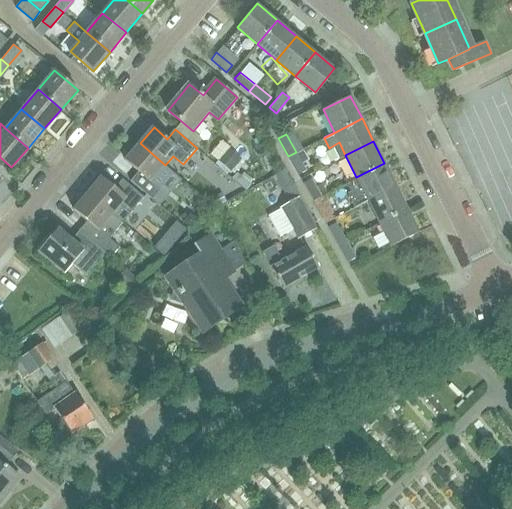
[(165,165),(140,143),(126,160),(140,172),(132,181),(153,199),(167,182),(158,174),(165,165)]
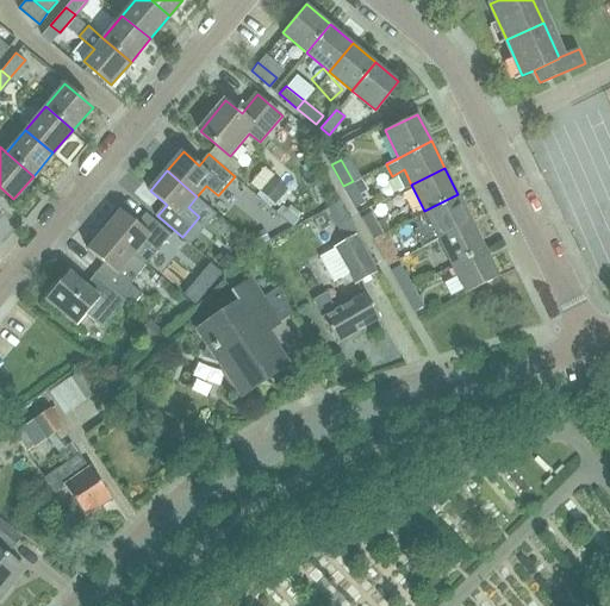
[(271,175),(259,188),(273,201),(285,188),(271,175)]
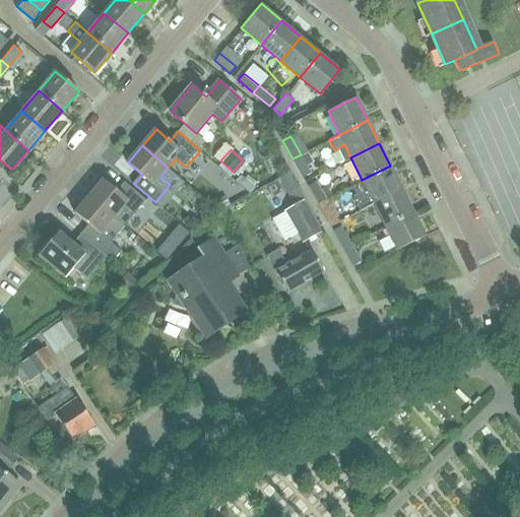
[(309,149),(301,154),(307,165),(315,159),(309,149)]
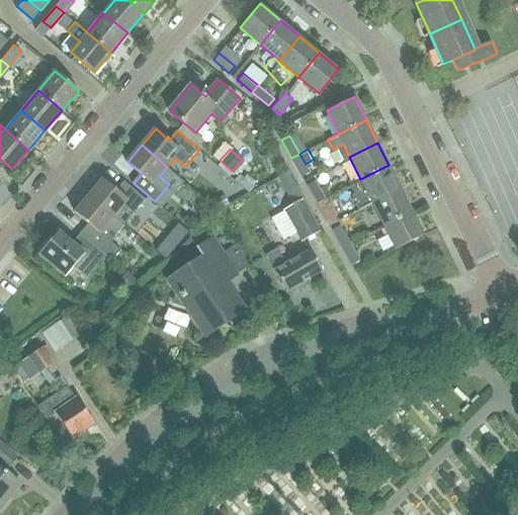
[(306,164),(299,154),(291,158),(301,175),(310,171),(306,164)]
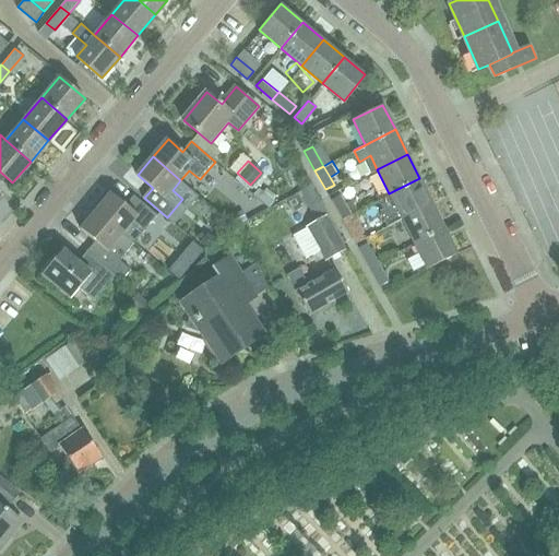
[(371,168),(361,173),(370,194),(380,191),(371,168)]
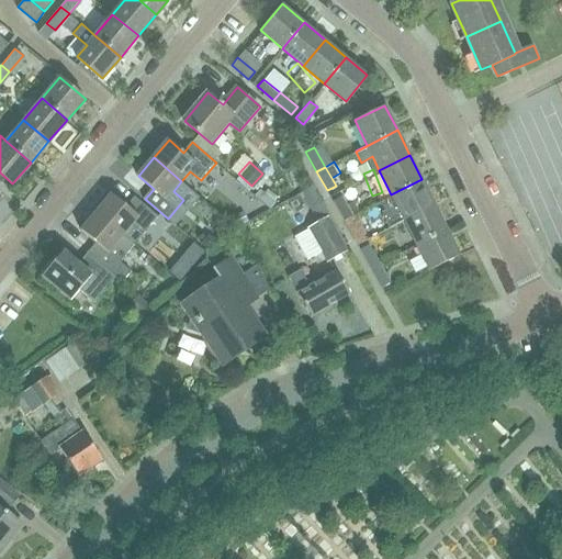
[(391,194),(380,200),(383,208),(383,216),(388,226),(403,219),(434,203),(422,179),(391,194)]
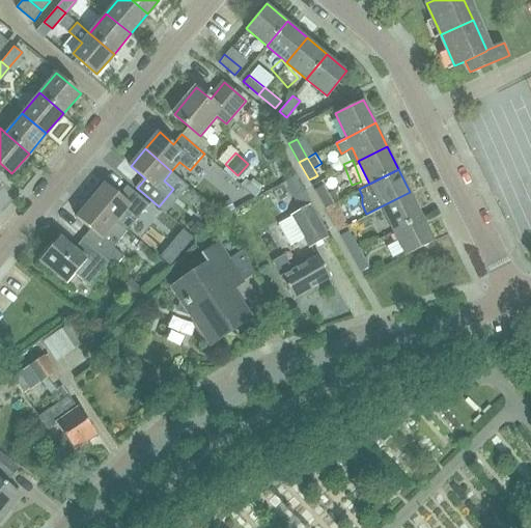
[(295,173),(283,179),(298,205),(309,198),(295,173)]
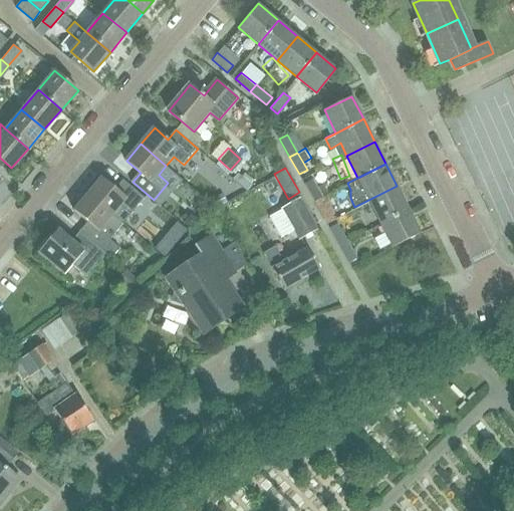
[(238,172),(233,178),(247,190),(252,184),(238,172)]
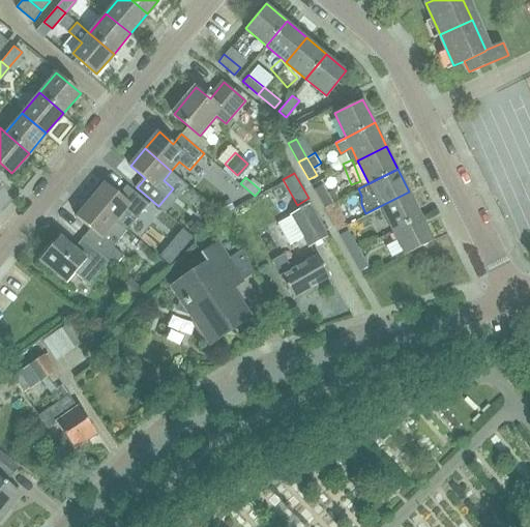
[(91,201),(127,231),(150,204),(128,185),(119,196),(106,183),(91,201)]
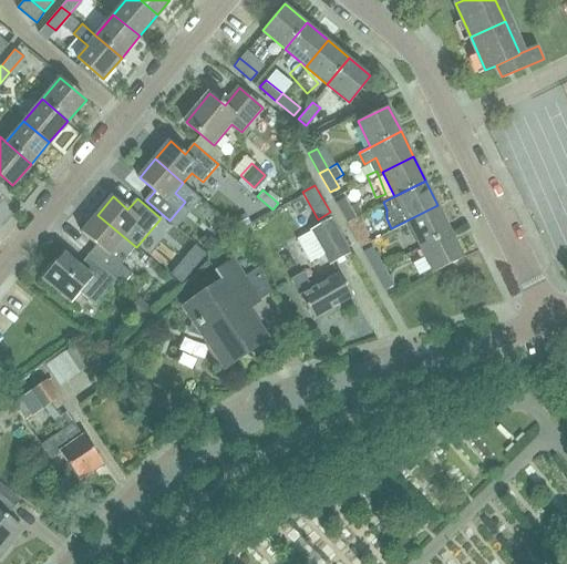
[(336,202),(346,221),(354,216),(344,197),(336,202)]
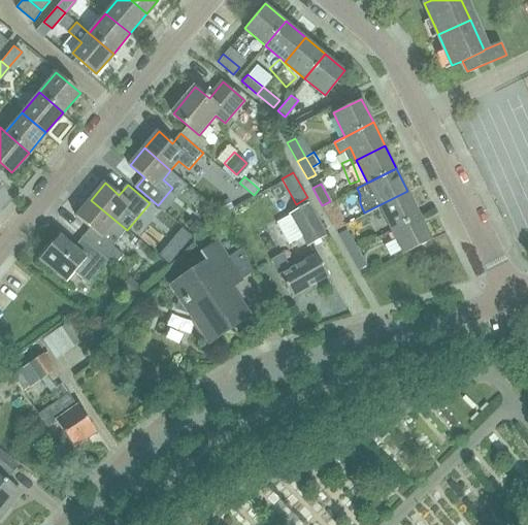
[(378,205),(391,228),(419,215),(407,191),(378,205)]
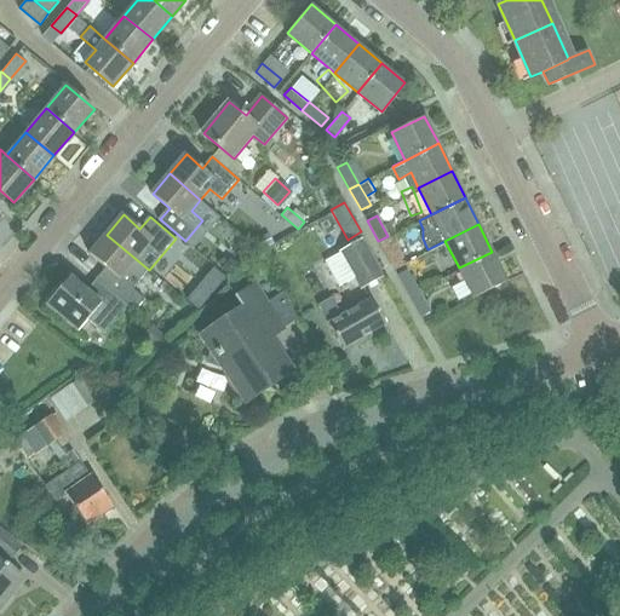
[(269,231),(256,240),(260,249),(275,242),(269,231)]
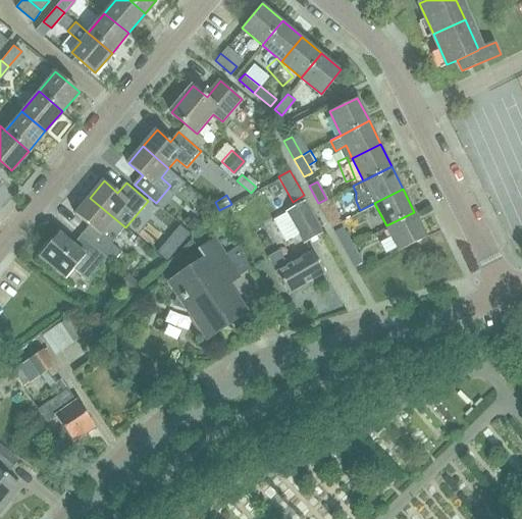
[(82,236),(89,242),(108,258),(113,263),(122,252),(112,243),(125,227),(90,198),(75,214),(90,226),(82,236)]
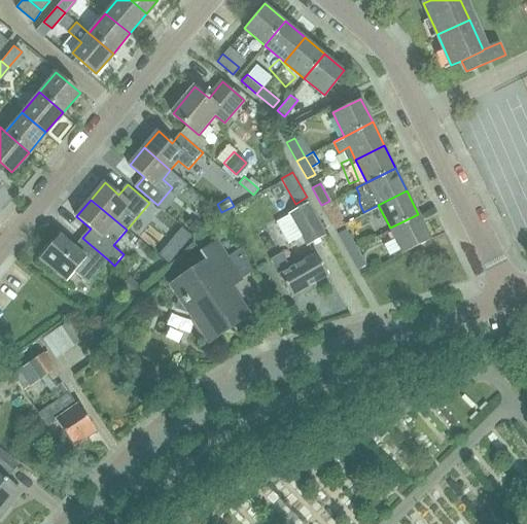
[(340,218),(329,201),(321,205),(332,223),(340,218)]
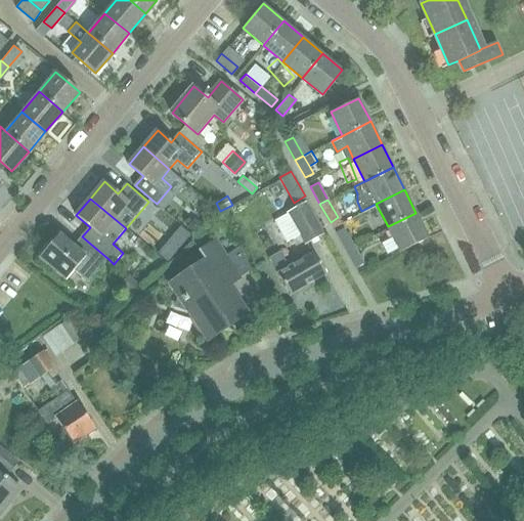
[(306,241),(322,231),(306,203),(290,212),(306,241)]
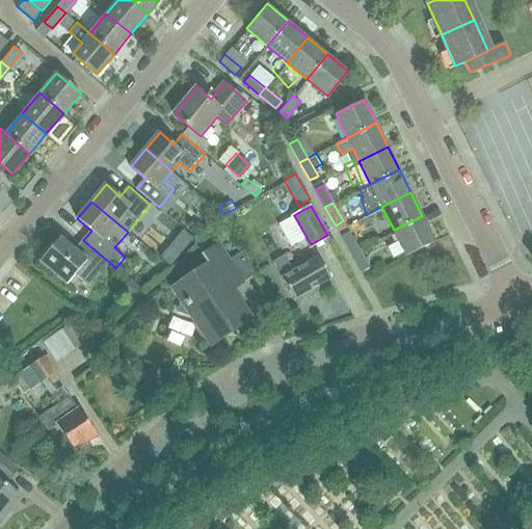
[(422,216),(394,230),(405,255),(434,240),(422,216)]
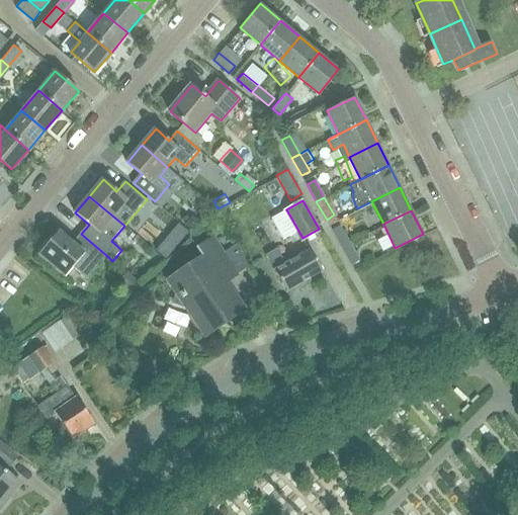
[(190,213),(183,222),(192,229),(199,221),(190,213)]
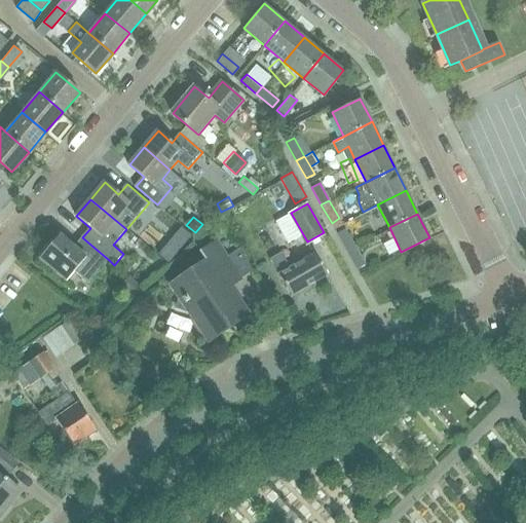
[(337,232),(346,249),(354,245),(344,227),(337,232)]
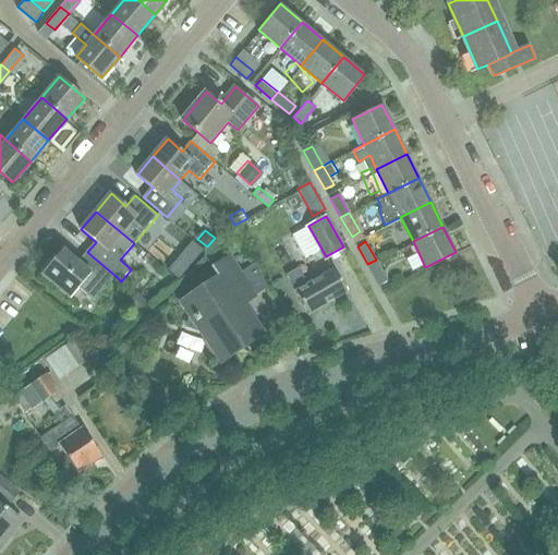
[(116,276),(95,258),(86,267),(64,249),(44,274),(71,298),(80,288),(95,301),(116,276)]
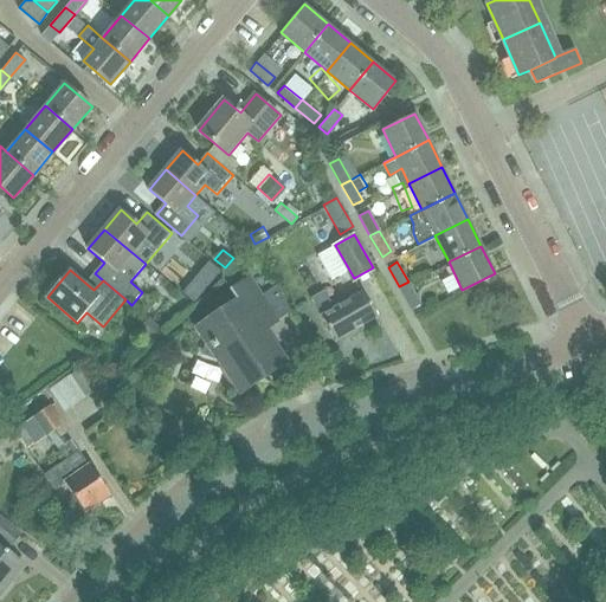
[(195,277),(182,291),(193,301),(206,286),(195,277)]
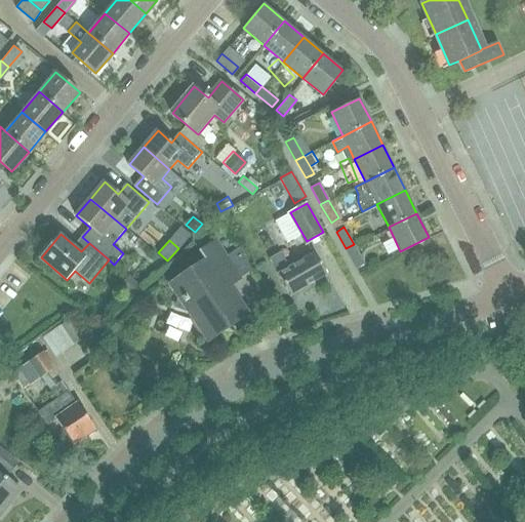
[(197,274),(179,286),(195,309),(192,310),(207,332),(232,316),(234,319),(244,312),(227,286),(239,277),(251,269),(239,247),(226,256),(215,241),(202,250),(208,261),(195,270),(197,274)]
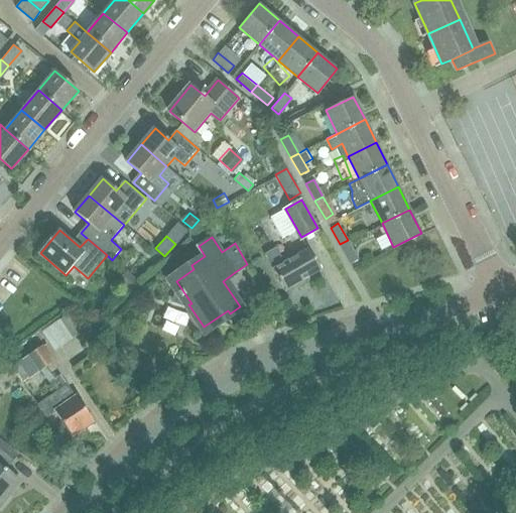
[(348,240),(340,244),(350,262),(358,258),(348,240)]
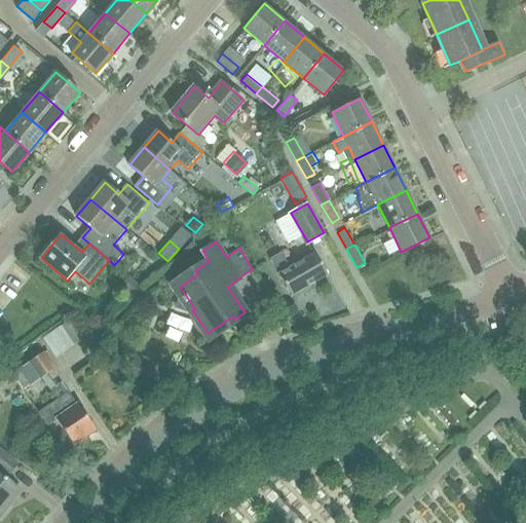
[(291,294),(328,273),(315,252),(290,266),(282,251),(270,257),(278,272),(291,294)]
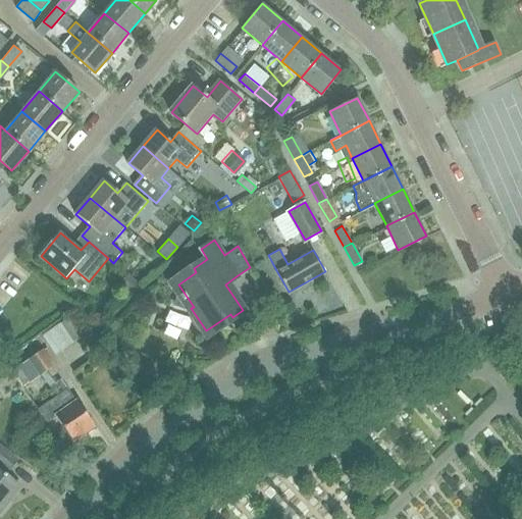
[(125,273),(119,281),(132,293),(139,283),(125,273)]
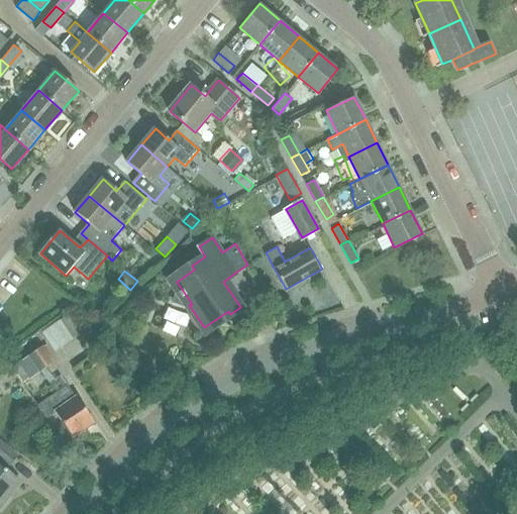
[(179,324),(184,311),(162,302),(157,314),(179,324)]
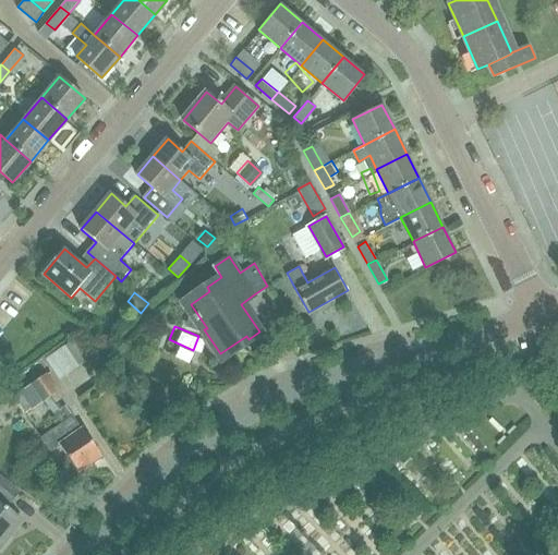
[(75,336),(45,357),(59,377),(89,358),(75,336)]
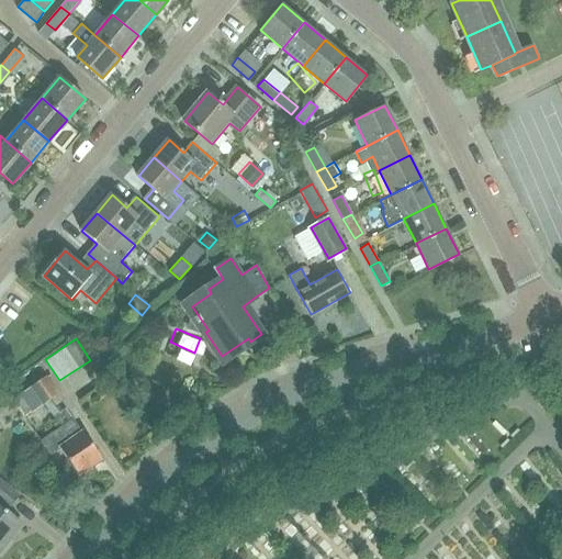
[(44,377),(19,394),(31,412),(45,402),(51,399),(56,394),(44,377)]
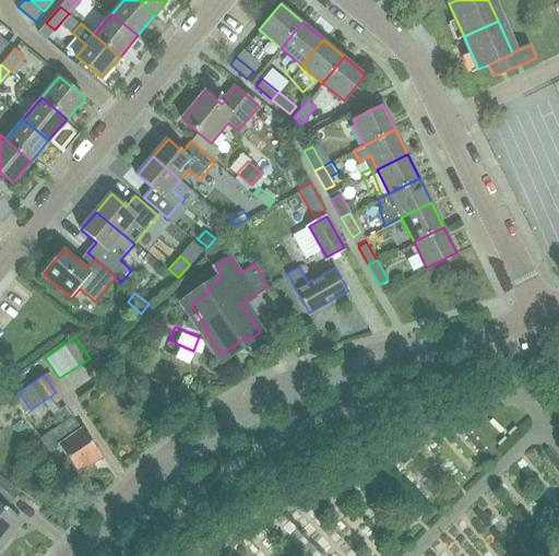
[(62,423),(40,437),(51,451),(59,446),(78,473),(100,457),(81,427),(80,428),(72,416),(73,415),(64,404),(59,407),(54,412),(62,423)]
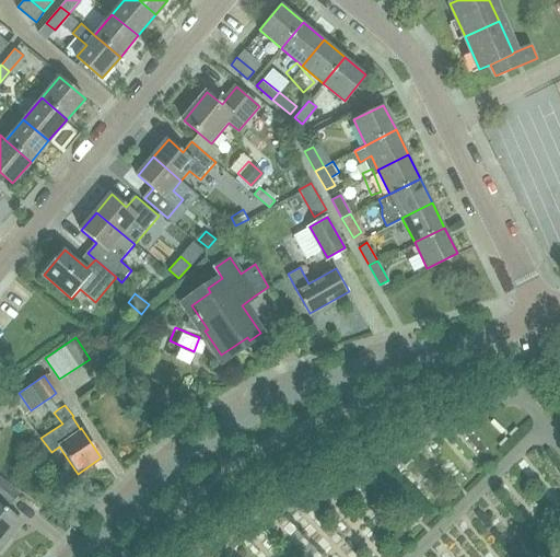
[(559,497),(559,480),(527,442),(515,453),(557,501),(559,497)]
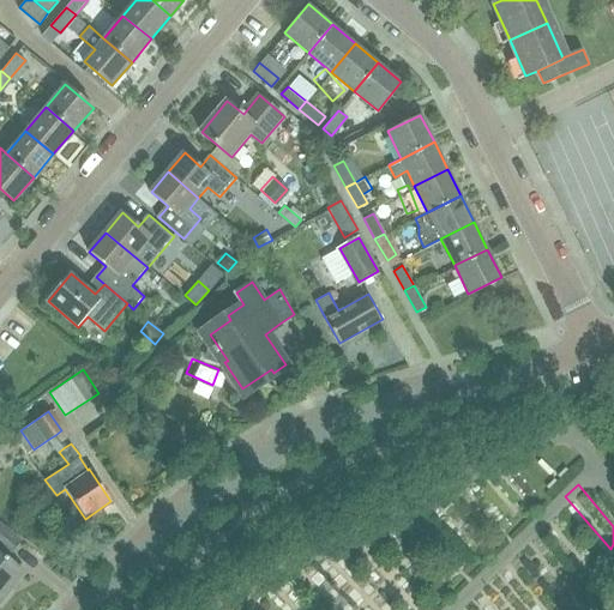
[(0,545),(10,555),(20,542),(0,524),(0,545)]
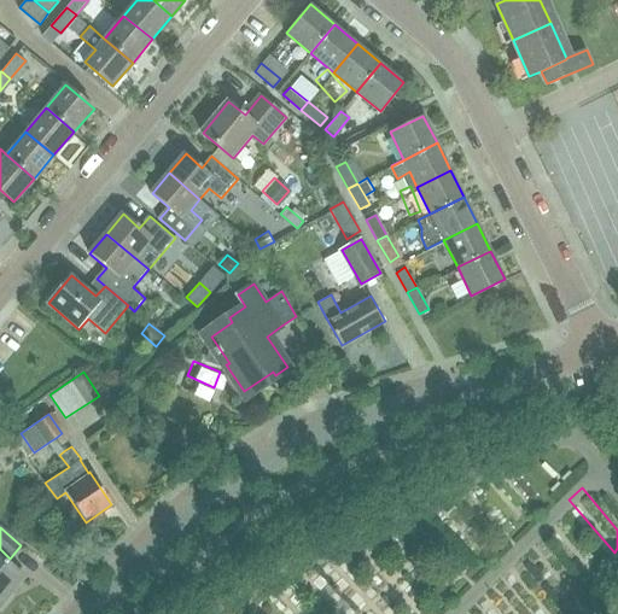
[(0,604),(24,576),(0,556),(0,604)]
